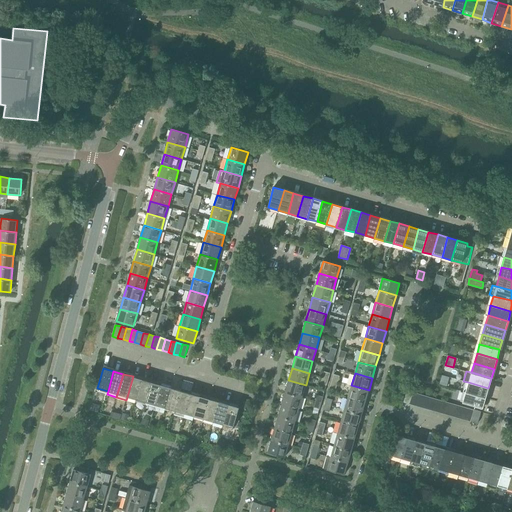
[(127,397),(136,399),(142,379),(133,376),(127,397)]
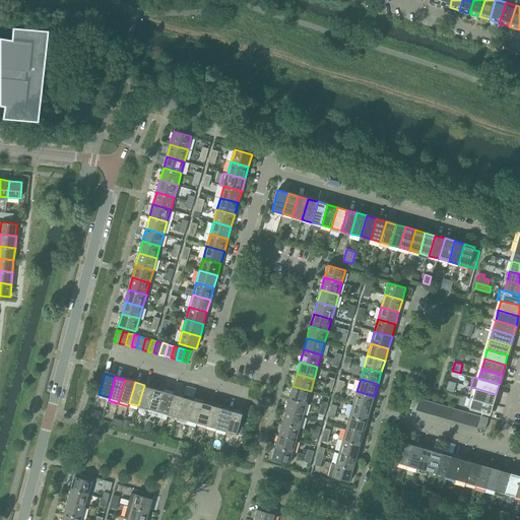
[(138,405),(148,408),(154,388),(144,385),(138,405)]
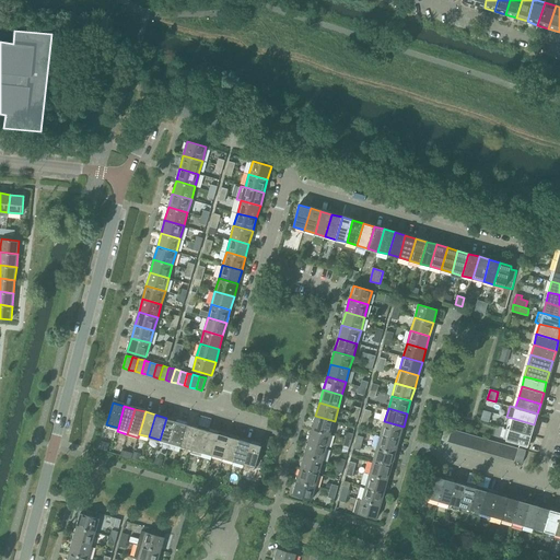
[(315,416),(312,429),(330,434),(335,421),(315,416)]
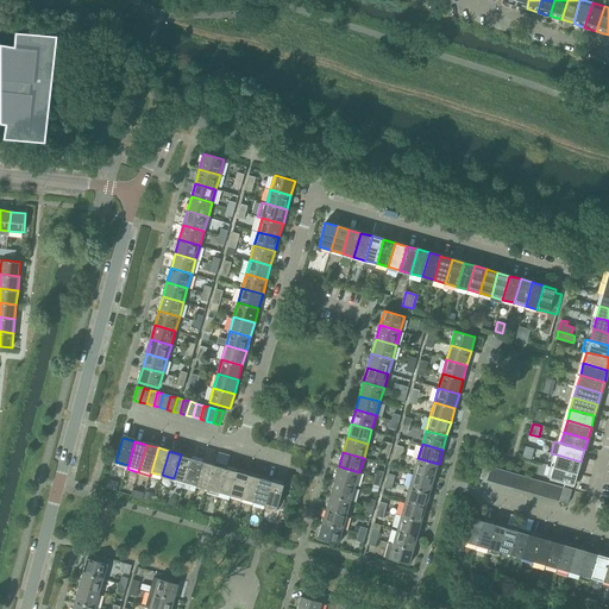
[(174,478),(186,482),(192,458),(181,454),(174,478)]
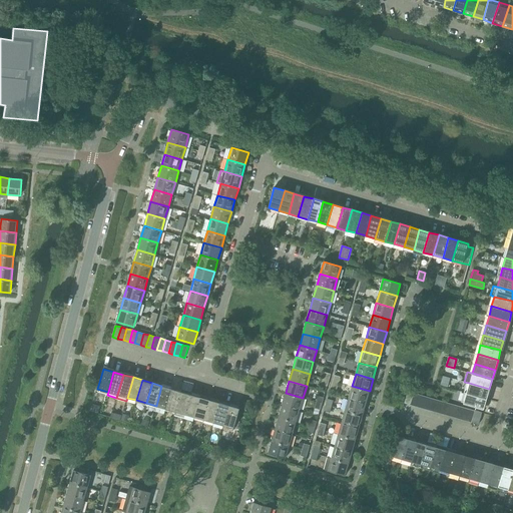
[(469,383),(467,393),(487,398),(489,389),(469,383)]
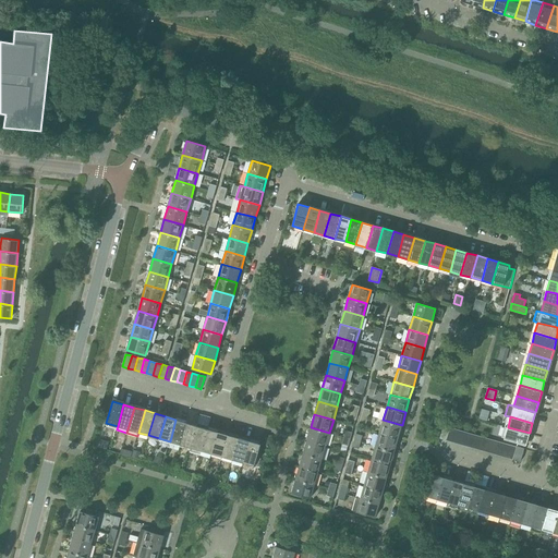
[(170,441),(180,445),(186,423),(176,420),(170,441)]
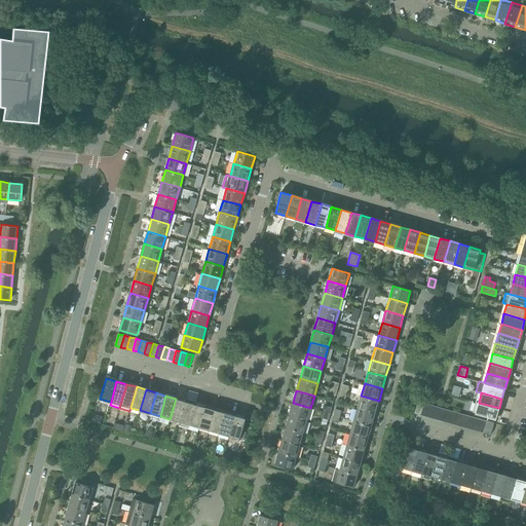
[(361,396),(358,408),(375,413),(379,401),(361,396)]
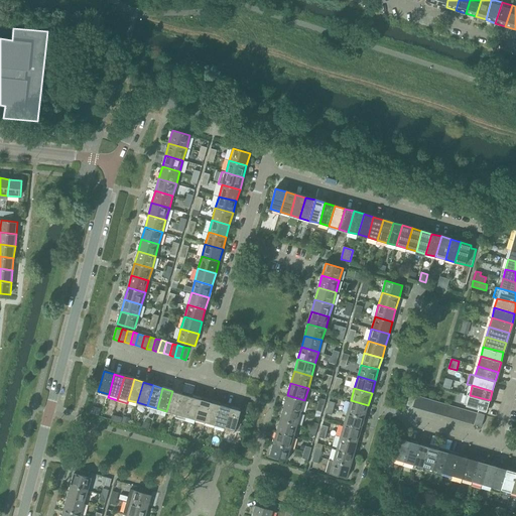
[(166,411),(176,413),(182,393),(172,391),(166,411)]
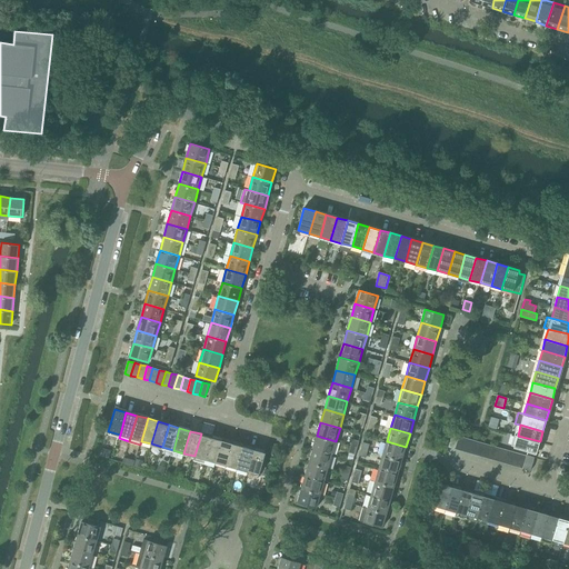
[(203,463),(211,437),(201,433),(195,456),(193,460),(203,463)]
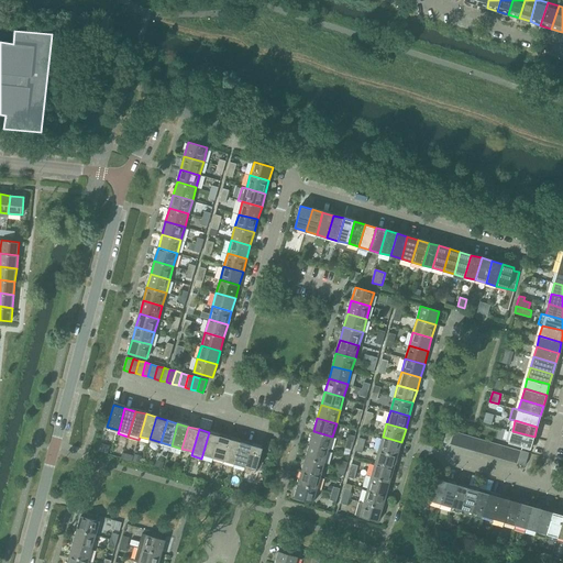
[(444,442),(450,444),(454,431),(448,429),(444,442)]
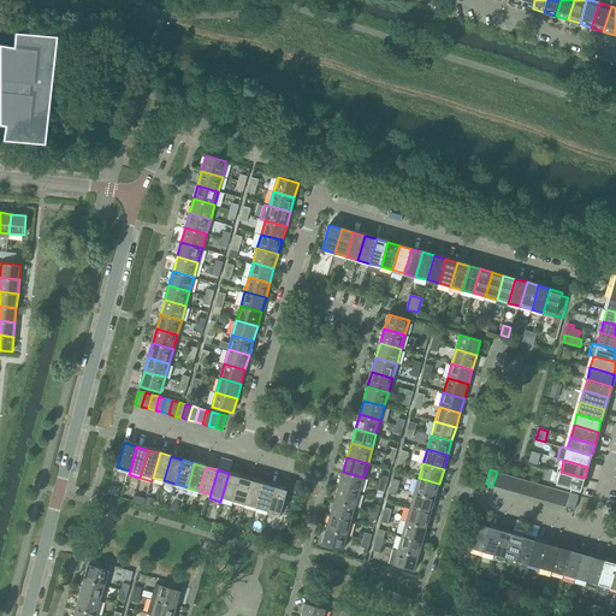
[(343,472),(338,486),(360,492),(363,478),(343,472)]
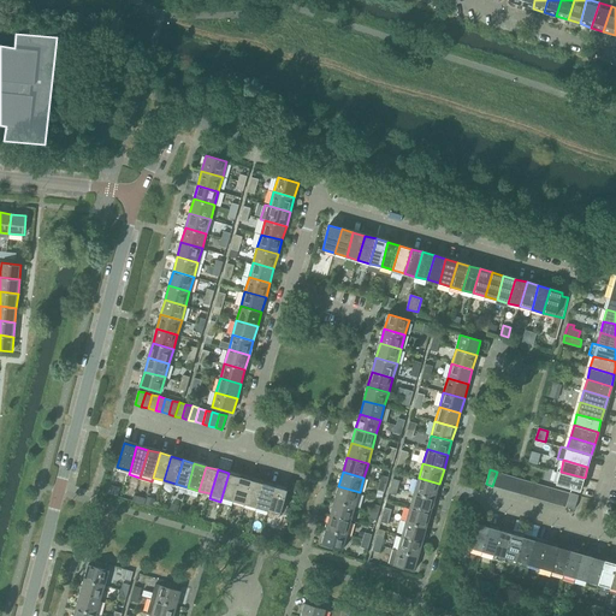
[(492,486),(499,487),(503,474),(497,472),(492,486)]
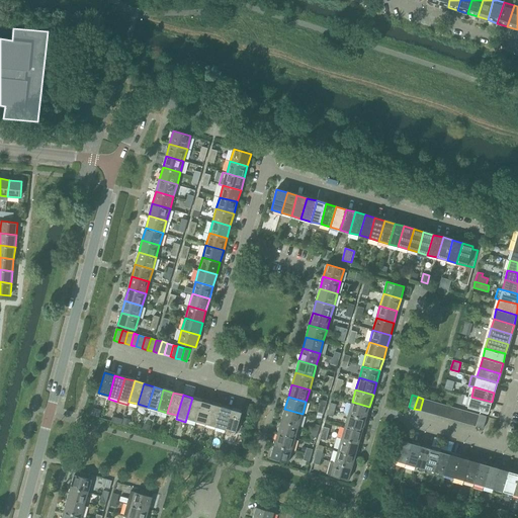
[(492,402),(471,397),(468,407),(489,413),(492,402)]
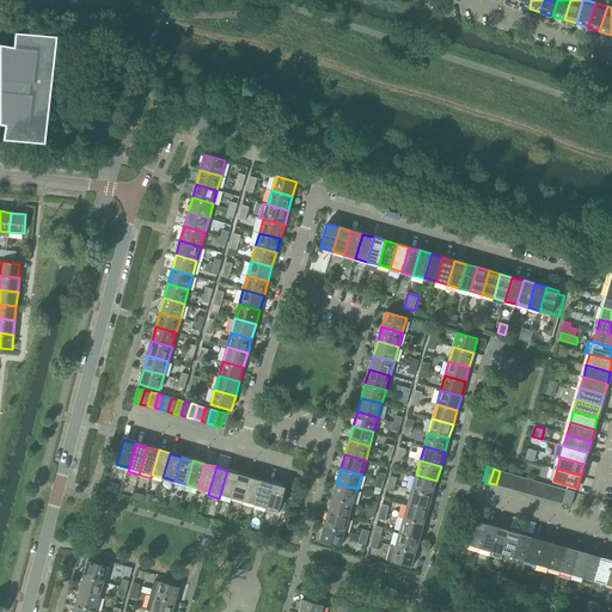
[(231,501),(232,497),(239,473),(227,470),(219,499),(231,501)]
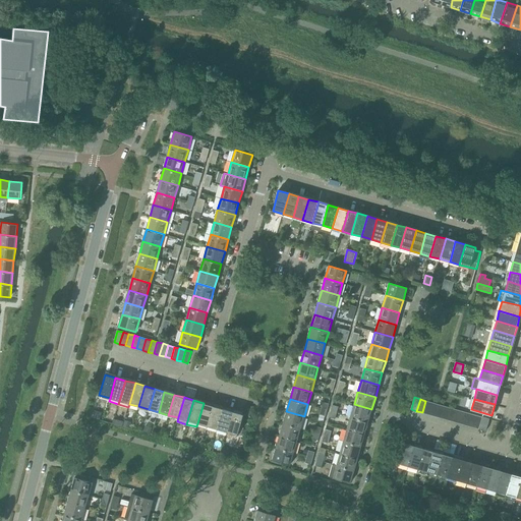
[(422,412),(427,414),(431,402),(425,401),(422,412)]
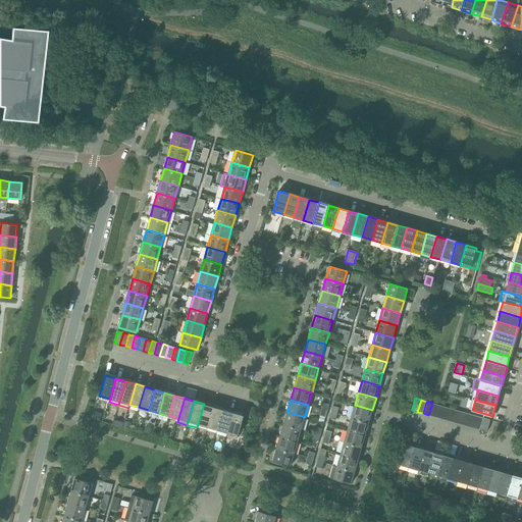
[(428,415),(434,416),(437,405),(432,403),(428,415)]
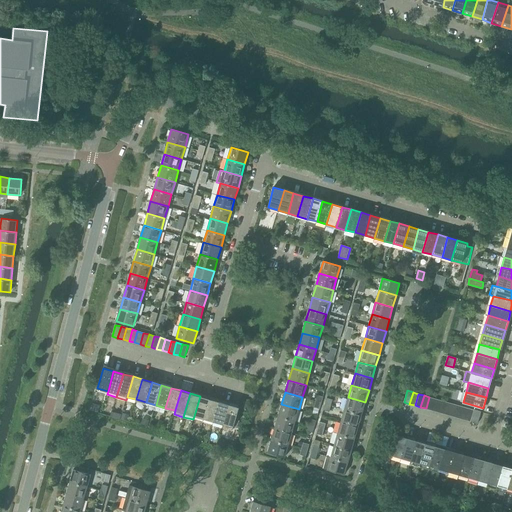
[(194,416),(204,419),(209,399),(200,396),(194,416)]
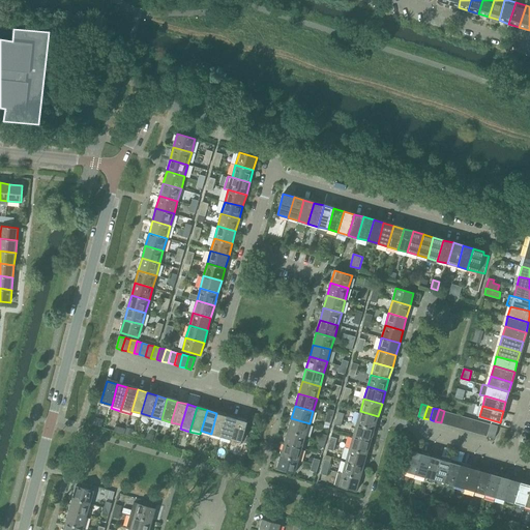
[(360,411),(356,423),(375,429),(378,416),(360,411)]
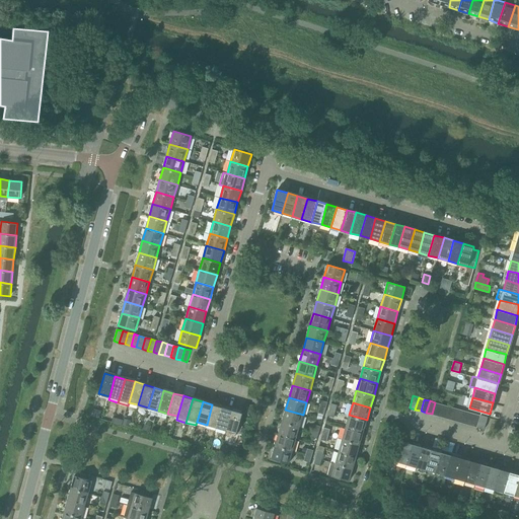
[(432,414),(438,416),(441,403),(435,402),(432,414)]
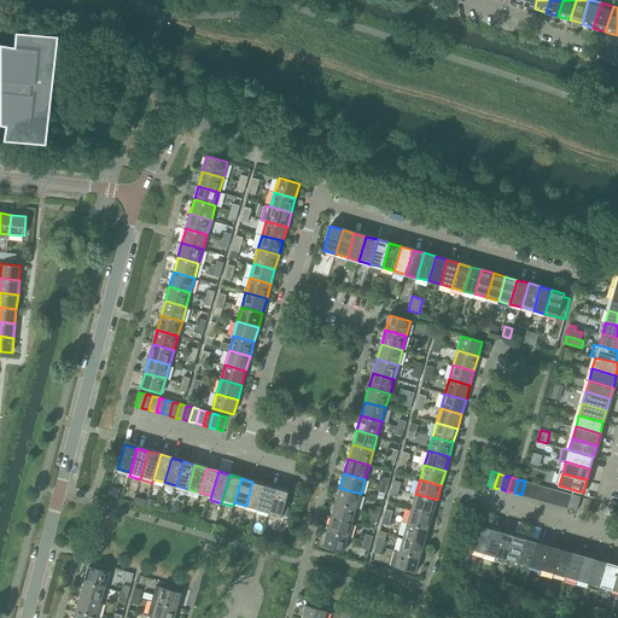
[(522,495),(528,497),(531,483),(525,481),(522,495)]
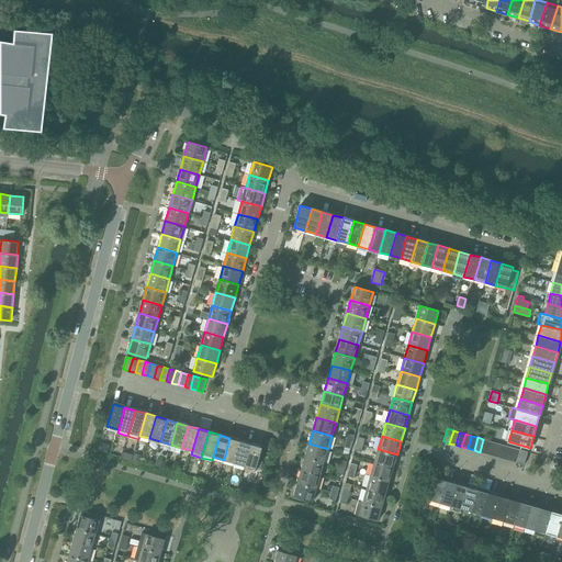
[(224,460),(234,462),(240,440),(229,438),(224,460)]
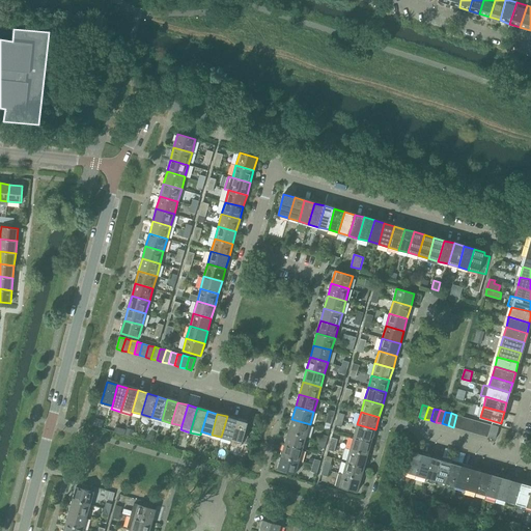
[(453,427),(459,428),(463,417),(456,415),(453,427)]
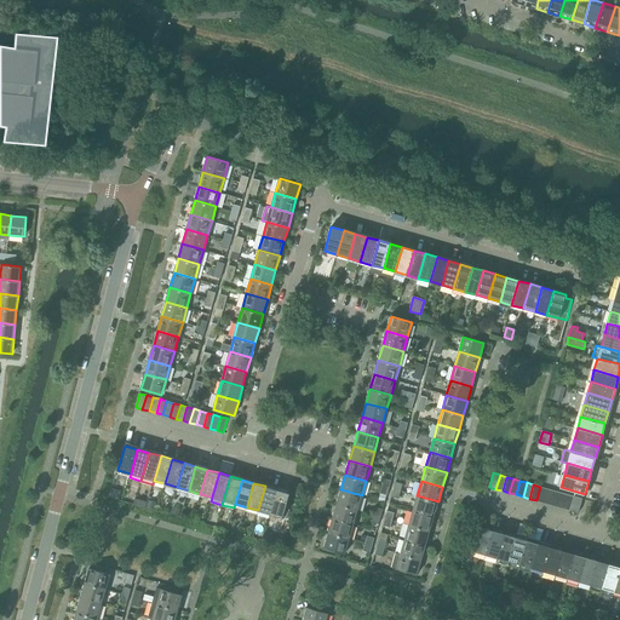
[(258,510),(270,514),(277,489),(265,486),(258,510)]
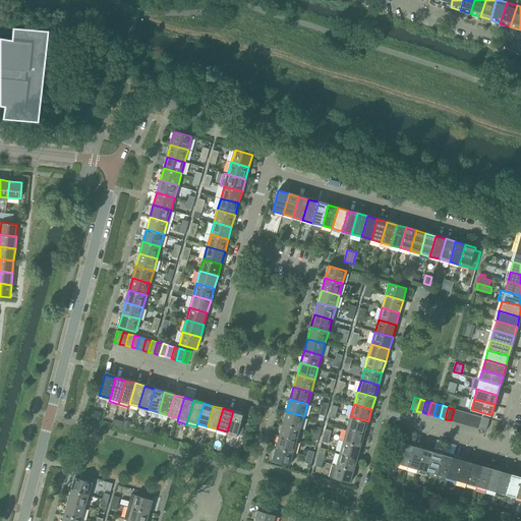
[(451,420),(456,422),(460,410),(454,409),(451,420)]
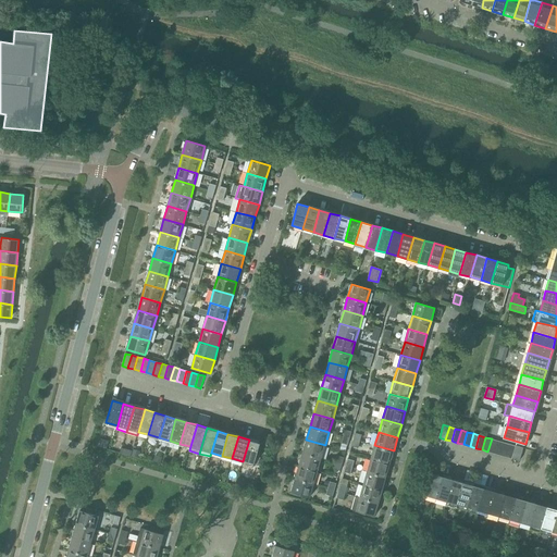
[(487,452),(494,453),(497,441),(492,438),(487,452)]
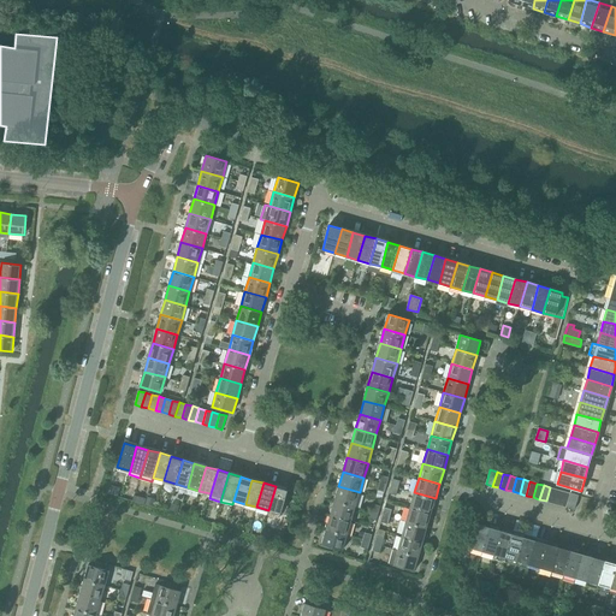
[(276,486),(268,510),(280,514),(288,490),(276,486)]
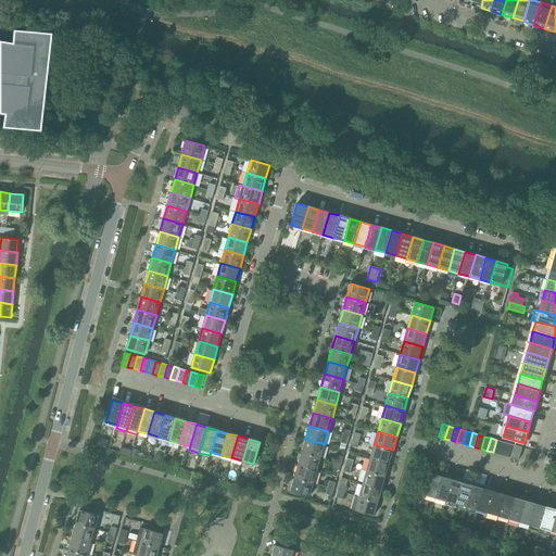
[(305,439),(302,452),(320,457),(325,444),(305,439)]
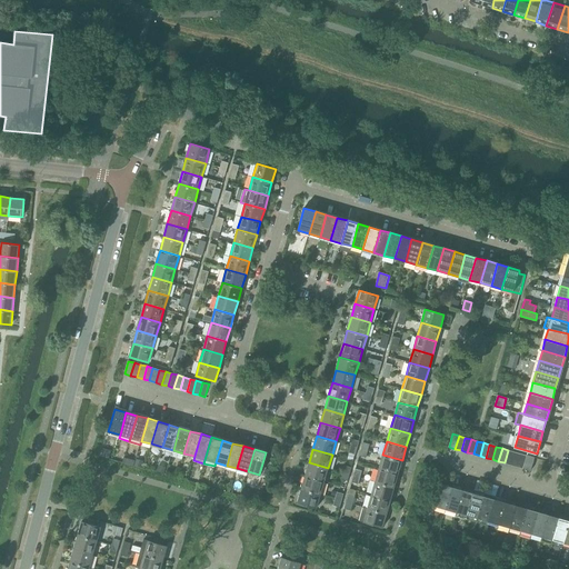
[(505,462),(510,465),(515,451),(508,450),(505,462)]
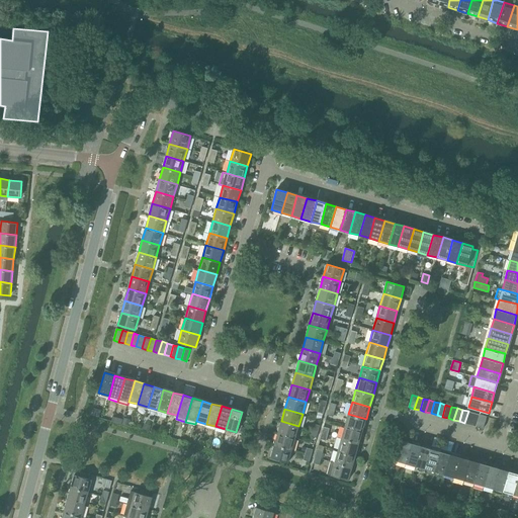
[(464,423),(470,425),(473,413),(468,411),(464,423)]
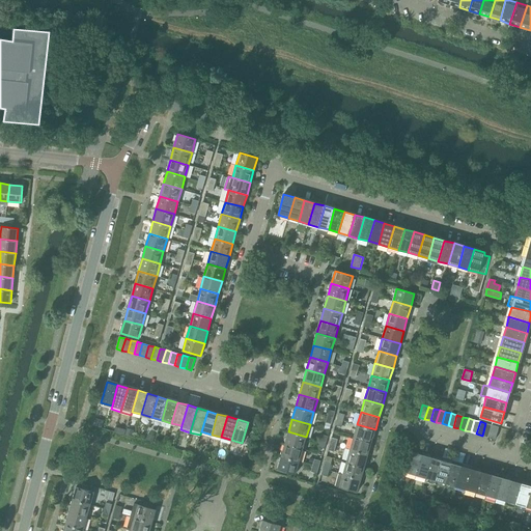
[(482,436),(488,437),(492,425),(485,423),(482,436)]
